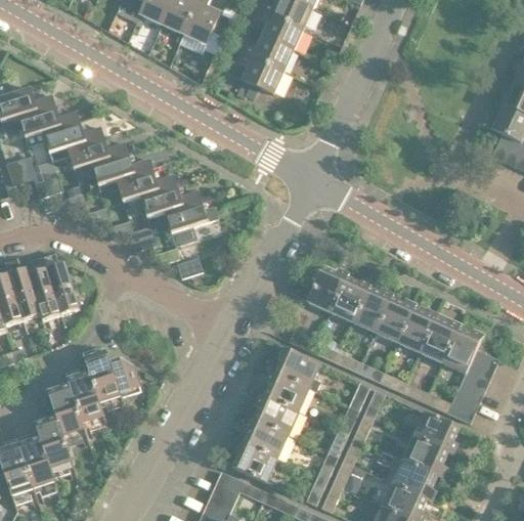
[(122,0),(122,1),(142,10),(146,0),(122,0)]
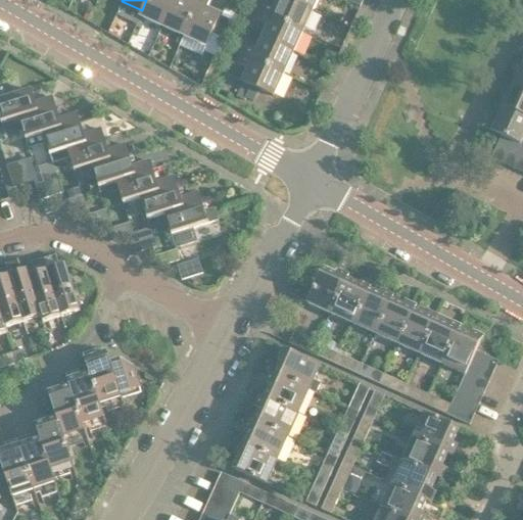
[(146,0),(142,10),(140,15),(160,25),(172,0),(146,0)]
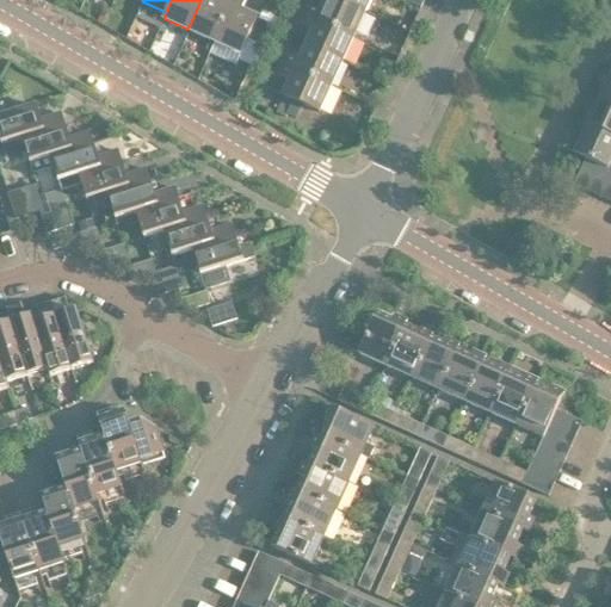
[(208,38),(214,41),(232,0),(201,0),(187,29),(208,38)]
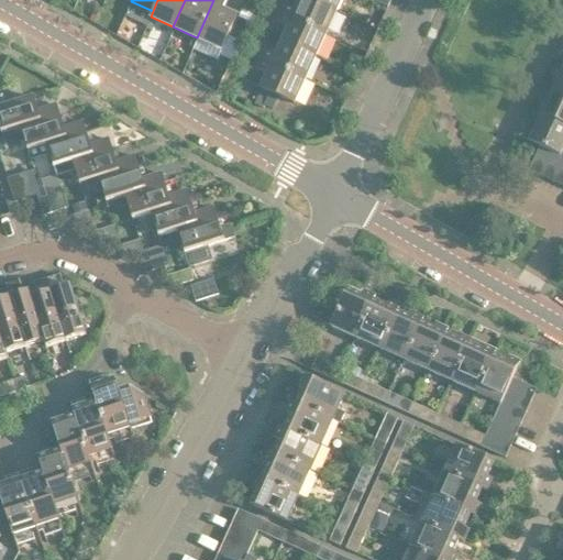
[(221,8),(224,0),(213,0),(197,37),(192,45),(192,46),(197,48),(217,57),(235,17),(236,14),(221,8)]
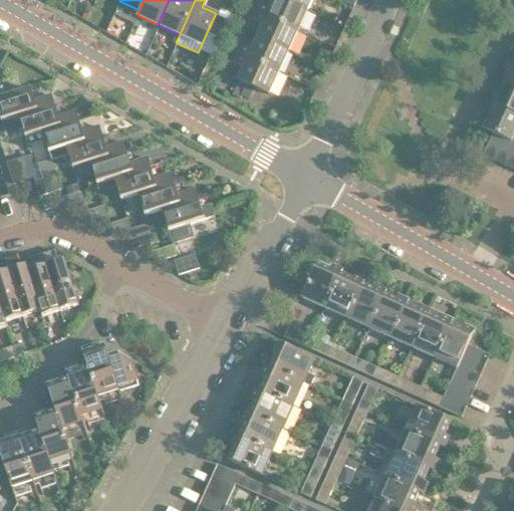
[(253,0),(249,8),(297,30),(306,9),(286,0),(274,0),(270,8),(253,0)]
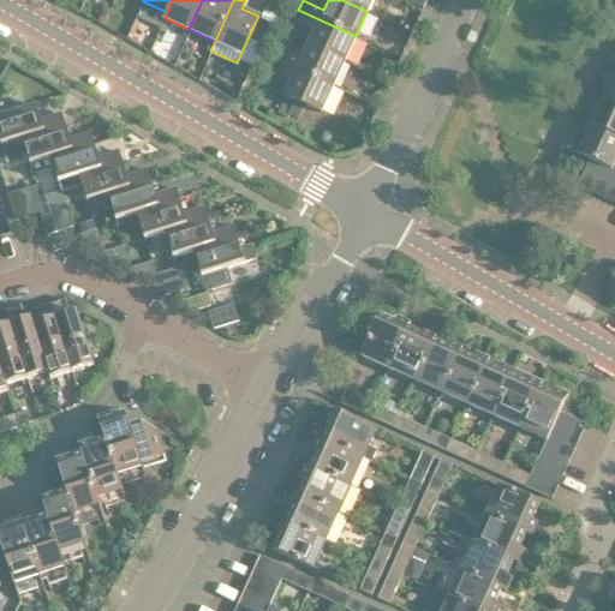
[(342,0),(366,11),(371,0),(342,0)]
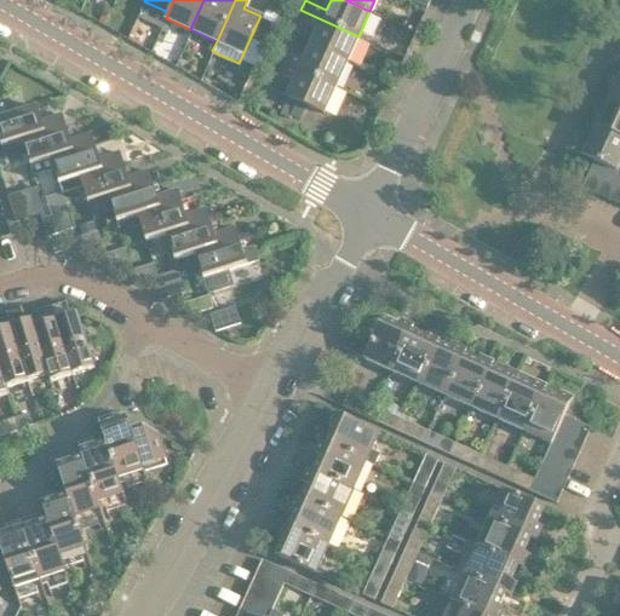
[(346,61),(359,36),(300,10),(296,19),(316,29),(310,44),(346,61)]
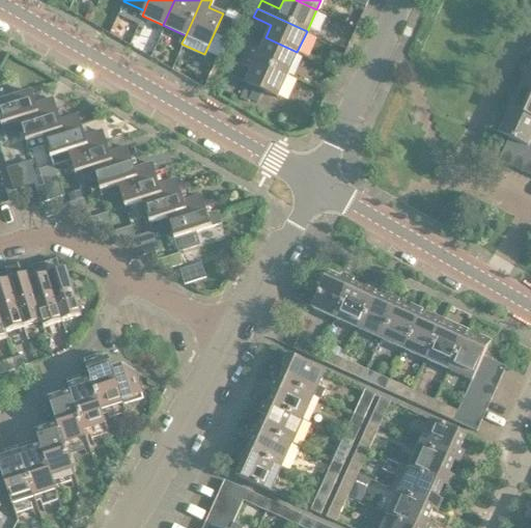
[(259,51),(242,43),(238,51),(287,74),(297,52),(266,37),(259,51)]
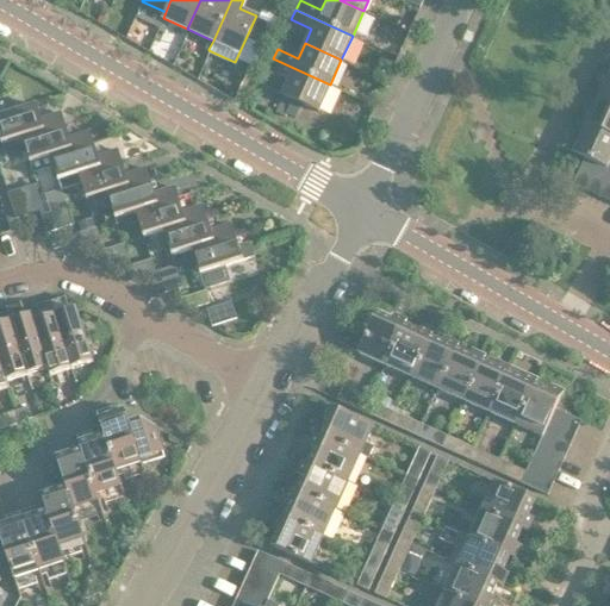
[(317,111),(330,85),(273,58),(268,68),(288,77),(281,94),(300,104),(317,111)]
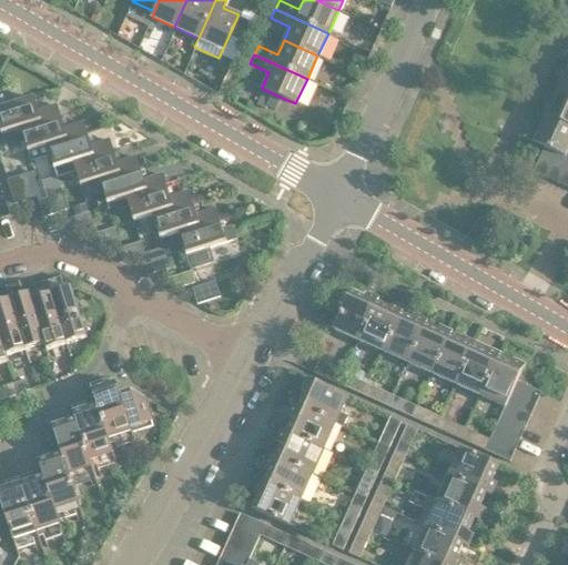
[(567,66),(566,64),(555,90),(567,96),(567,66)]
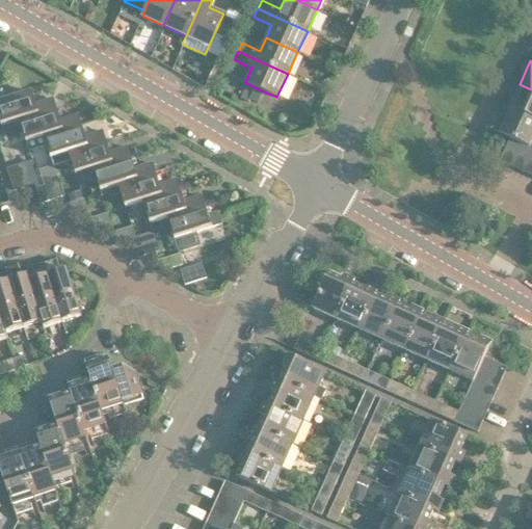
[(245,82),(239,96),(247,100),(248,98),(257,102),(262,90),(245,82)]
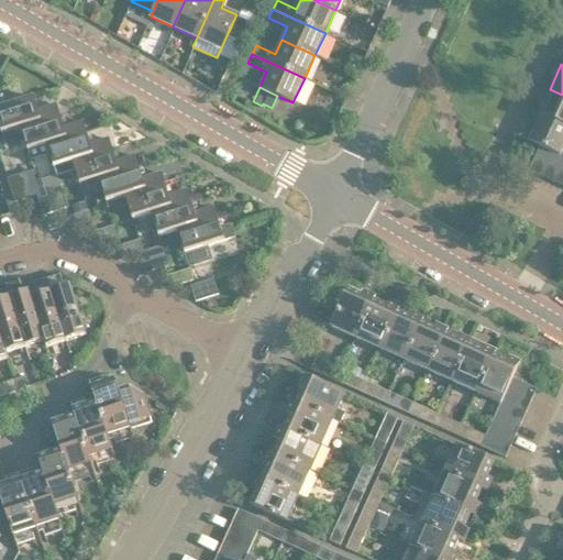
[(562,95),(550,89),(538,114),(562,125),(562,95)]
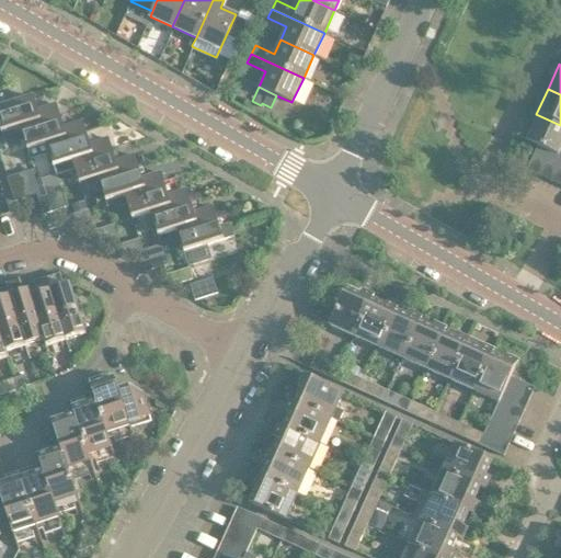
[(0,135),(0,137),(20,131),(18,124),(57,112),(54,102),(35,107),(31,94),(0,103),(0,135)]
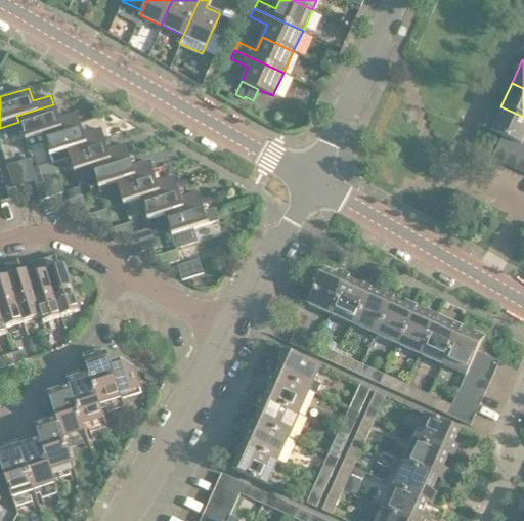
[(24,137),(41,132),(78,121),(75,111),(57,117),(53,104),(16,116),(18,122),(24,137)]
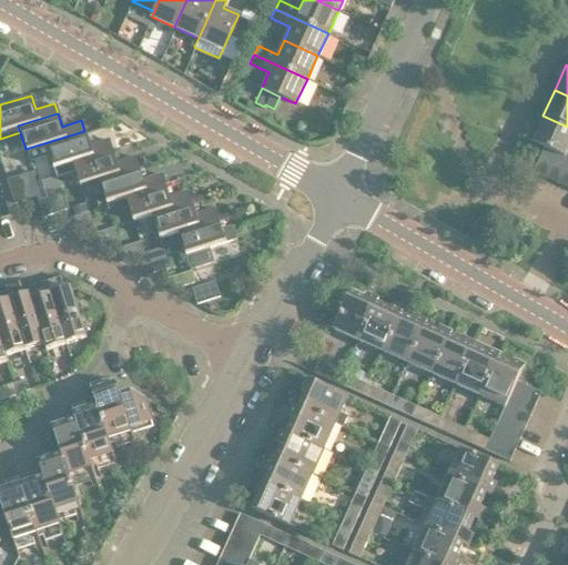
[(531,127),(527,137),(531,139),(531,140),(544,145),(556,151),(560,153),(567,157),(567,127),(543,115),(538,113),(531,127)]
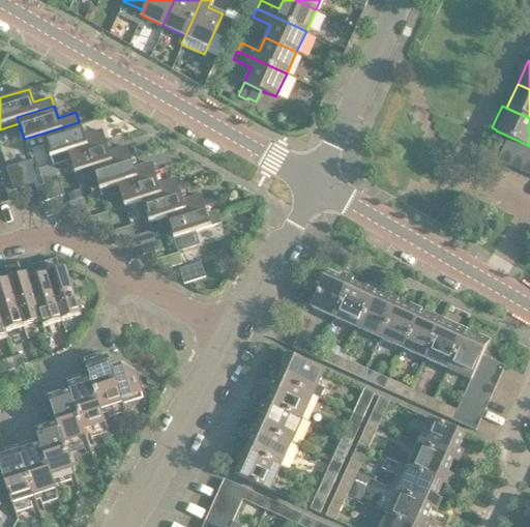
[(51,165),(69,158),(66,149),(104,138),(100,127),(83,134),(79,122),(41,134),(51,164),(51,165)]
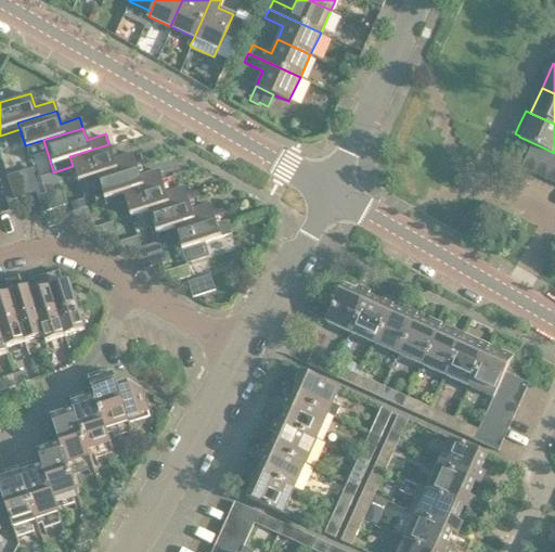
[(519,167),(532,174),(543,148),(531,142),(519,167)]
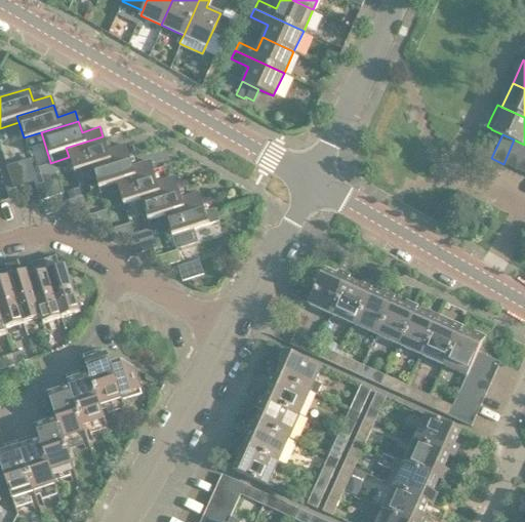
[(66,148),(69,157),(72,169),(89,164),(126,153),(123,143),(106,149),(103,136),(66,148)]
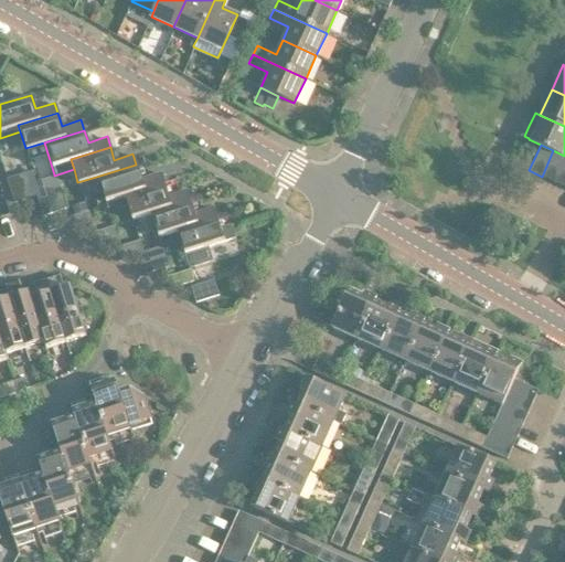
[(553,150),(542,177),(553,181),(554,182),(564,156),(557,152),(553,150)]
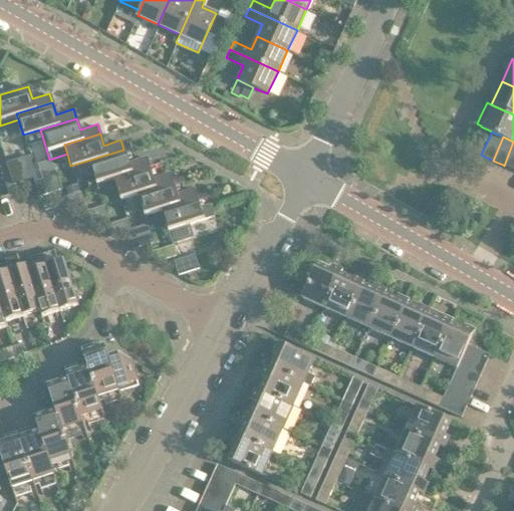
[(513,170),(513,142),(504,166),(513,170)]
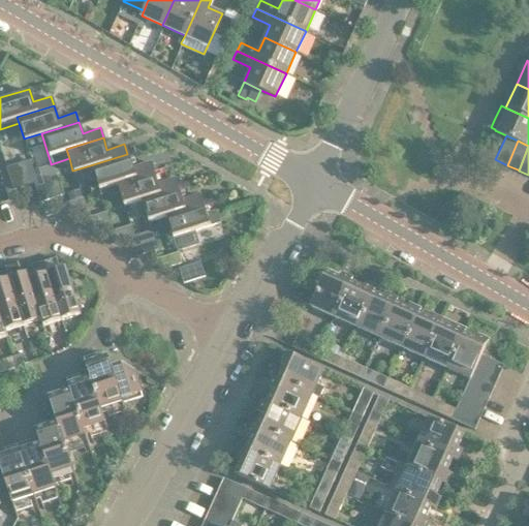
[(131,166),(127,154),(90,165),(96,186),(114,181),(152,169),(150,160),(131,166)]
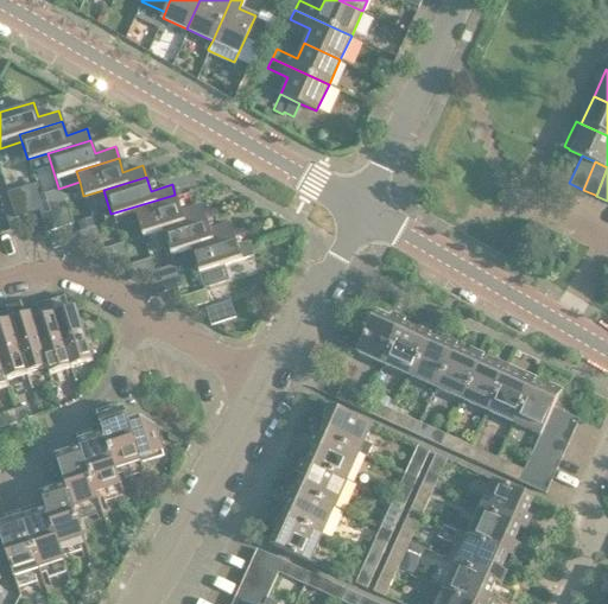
[(42,207),(39,208),(46,229),(70,222),(65,207),(64,207),(58,189),(58,188),(44,192),(45,195),(50,210),(44,211),(42,207)]
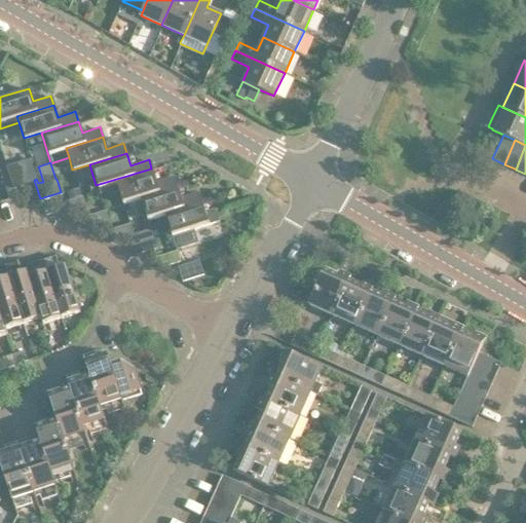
[(155,181),(151,169),(113,180),(120,202),(139,196),(176,185),(174,176),(155,181)]
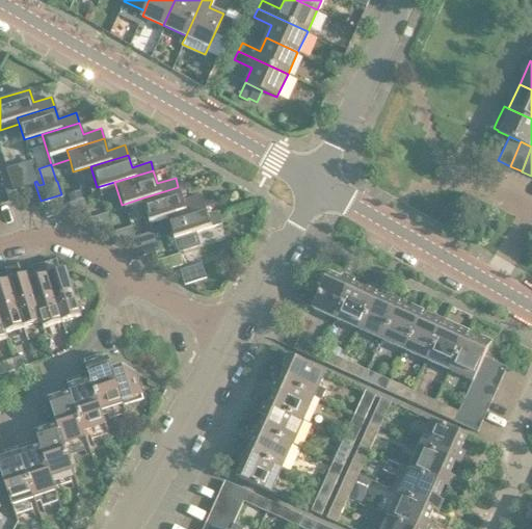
[(24,185),(21,176),(9,180),(11,188),(24,185)]
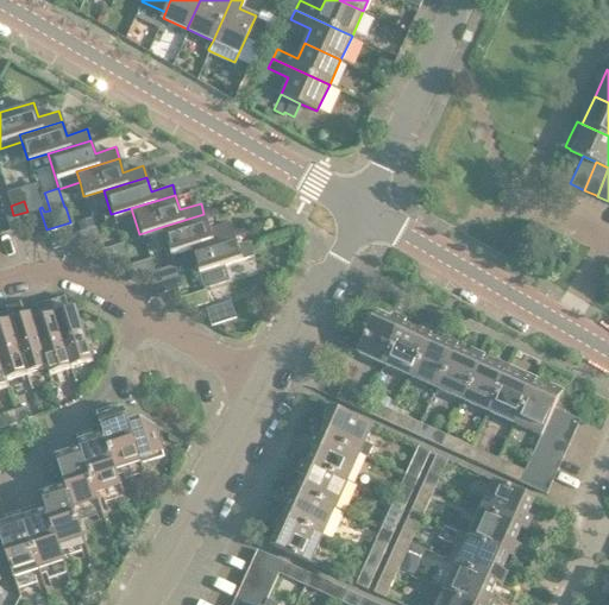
[(203,214),(161,227),(168,252),(189,246),(232,233),(228,221),(208,227),(203,214)]
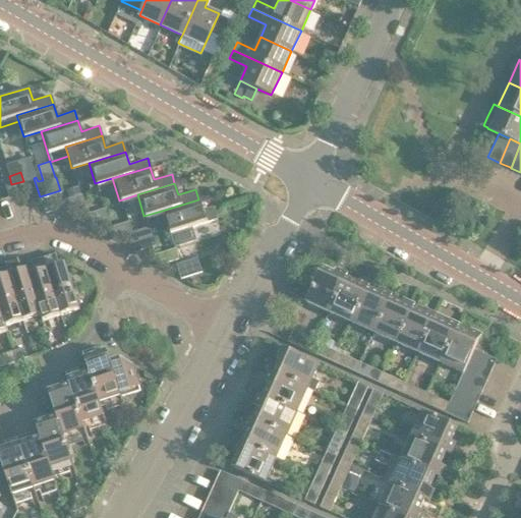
[(68,195),(79,192),(77,185),(65,188),(68,195)]
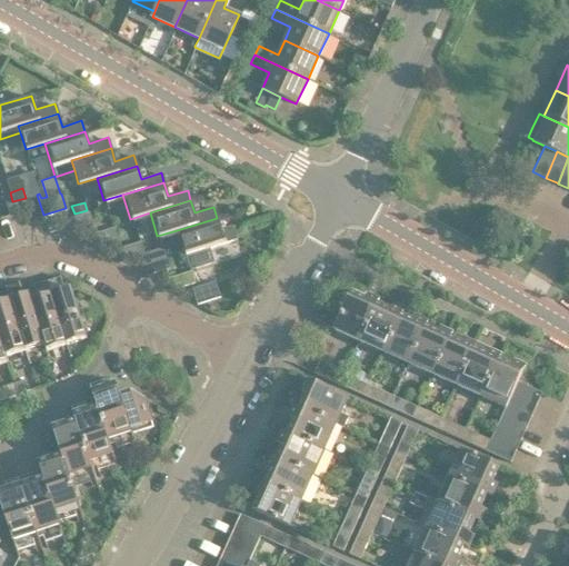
[(221,229),(217,218),(177,230),(183,254),(187,265),(210,258),(206,246),(235,237),(231,227),(221,229)]
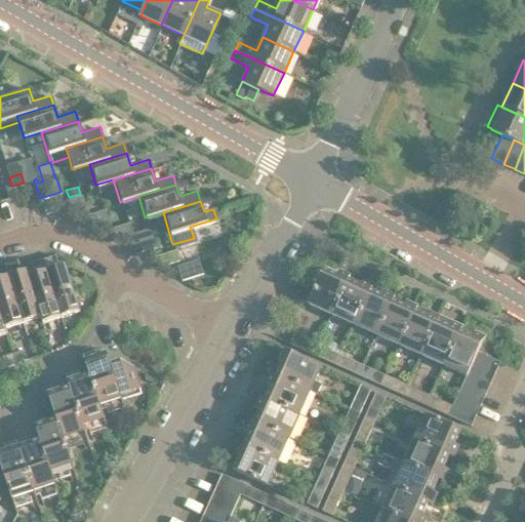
[(132,233),(129,222),(108,229),(111,239),(132,233)]
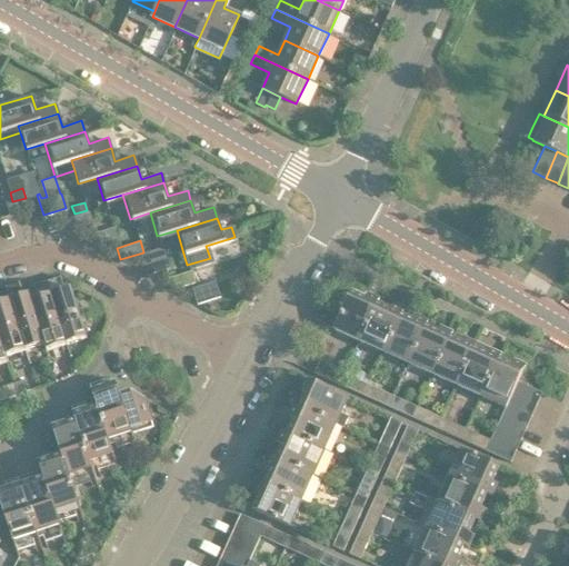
[(169,267),(165,255),(141,262),(146,274),(169,267)]
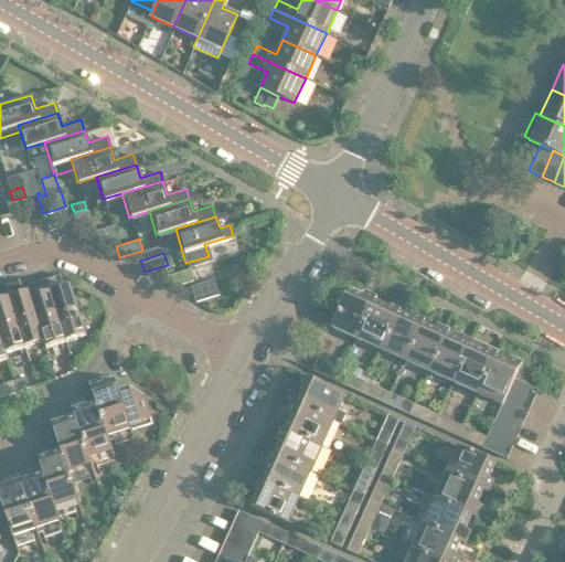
[(193,281),(190,268),(166,275),(169,286),(193,281)]
